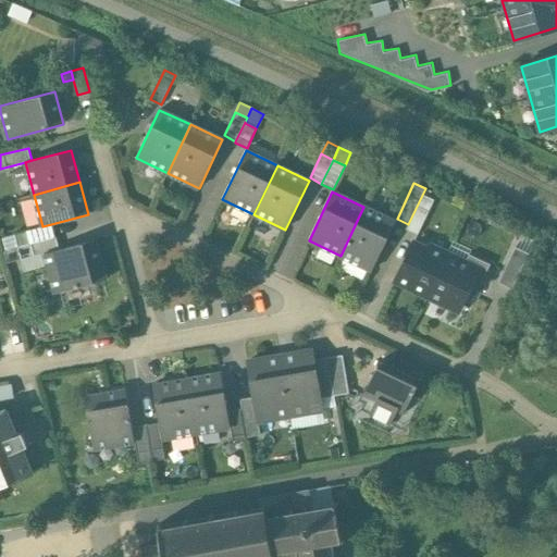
[(395,222),(363,207),(341,256),(372,270),(395,222)]
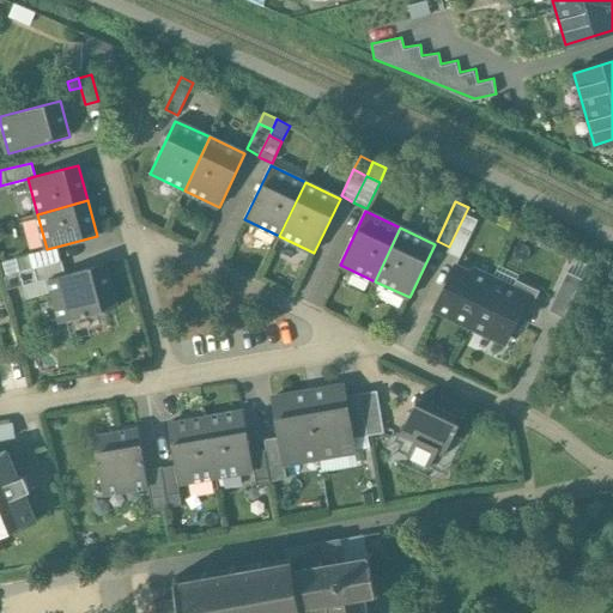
[(47,249),(28,255),(32,268),(60,261),(56,247),(47,249)]
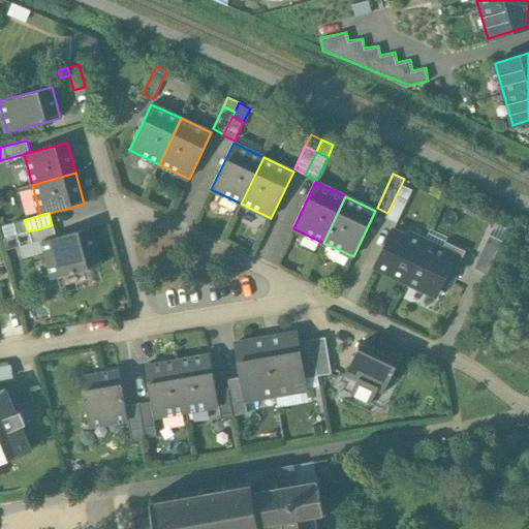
[(24,220),(13,223),(17,235),(28,231),(24,220)]
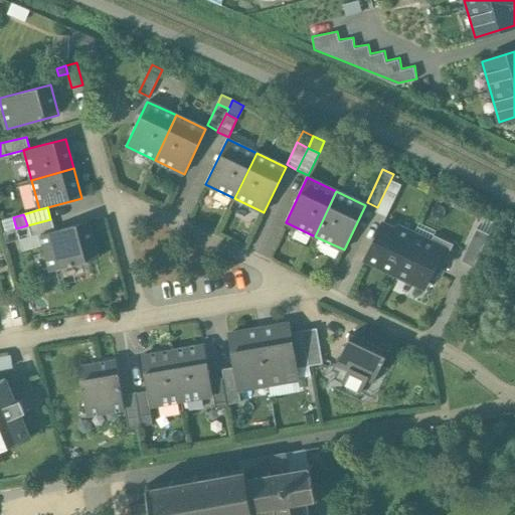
[(27,225),(16,228),(20,240),(41,234),(54,230),(51,219),(50,219),(27,225)]
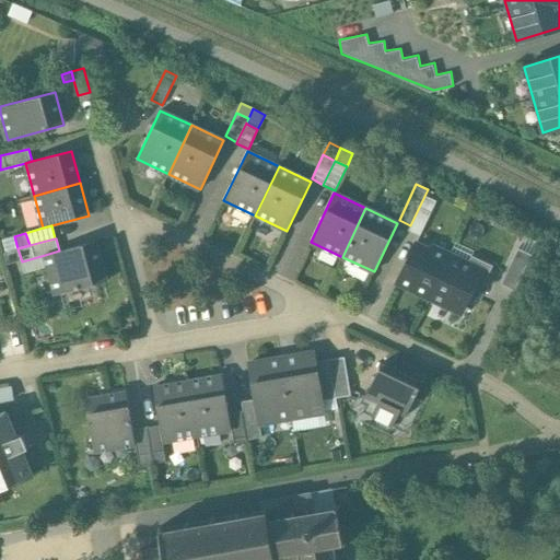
[(59,251),(45,255),(56,295),(106,281),(95,241),(59,251)]
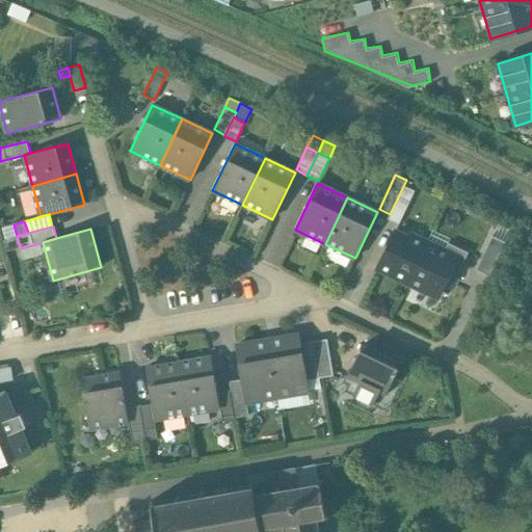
[(408,238),(396,232),(377,269),(407,283),(427,242),(410,234),(408,238)]
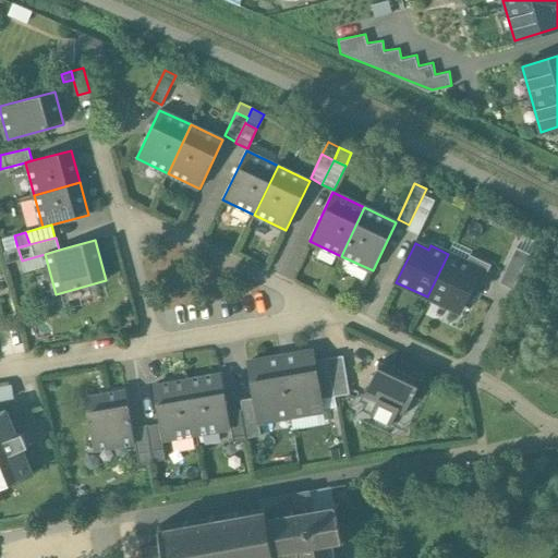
[(517,247),(499,282),(513,290),(530,254),(517,247)]
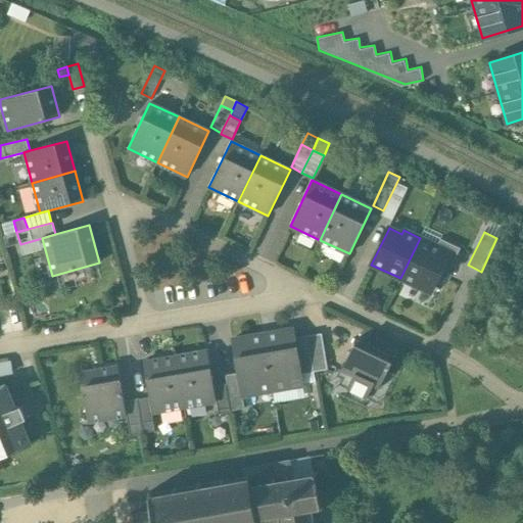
[(440,239),(437,246),(420,238),(400,278),(430,292),(437,278),(444,281),(461,248),(440,239)]
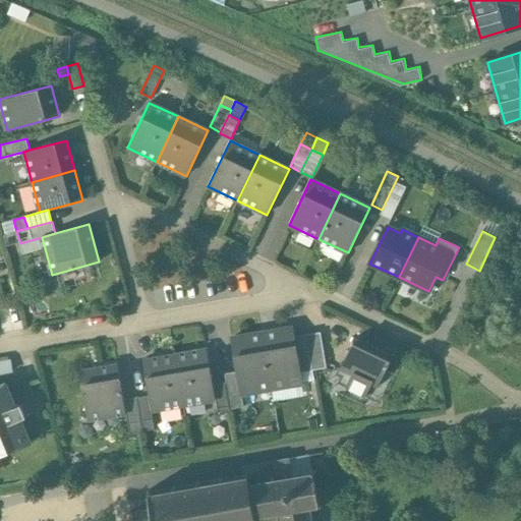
[(294,336),(293,328),(262,334),(272,388),(302,382),(300,372),(294,336)]
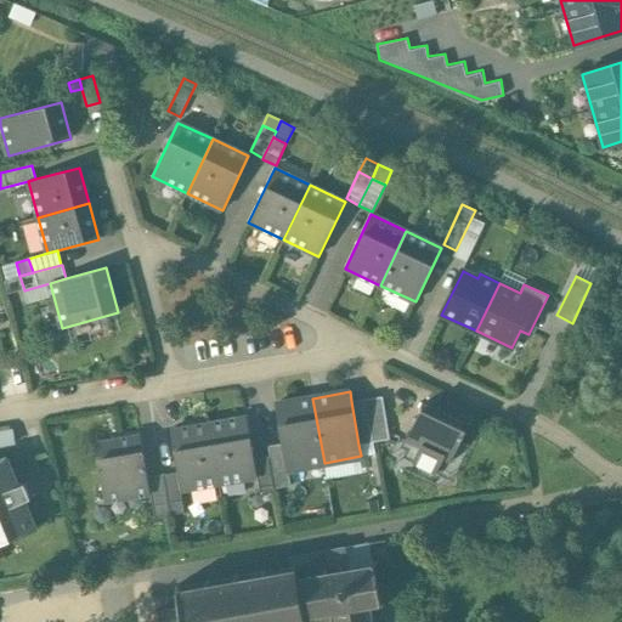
[(467,407),(439,395),(433,407),(424,403),(406,442),(419,448),(412,464),(435,475),(442,459),(450,463),(461,439),(456,436),(463,422),(461,420),(467,407)]
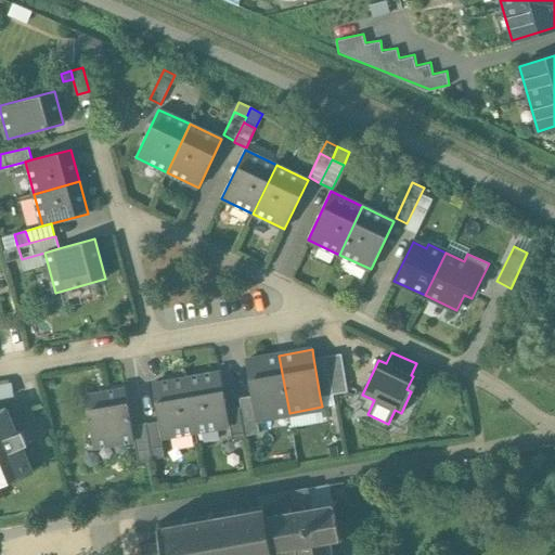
[(341,353),(326,357),(333,395),(348,391),(341,353)]
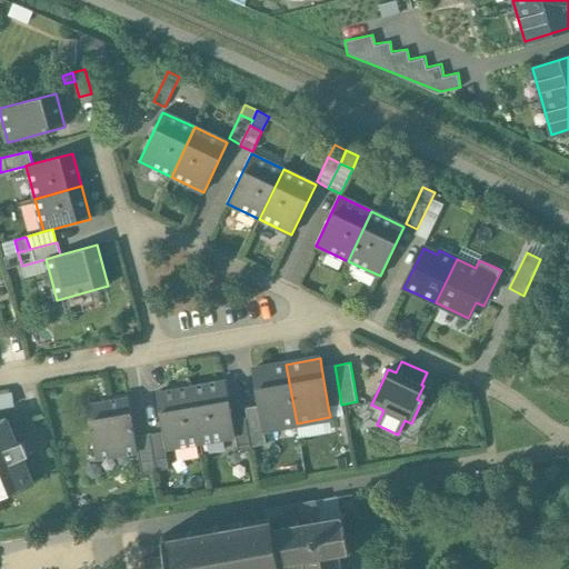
[(286,365),(252,370),(258,406),(262,429),(263,429),(297,423),(286,365)]
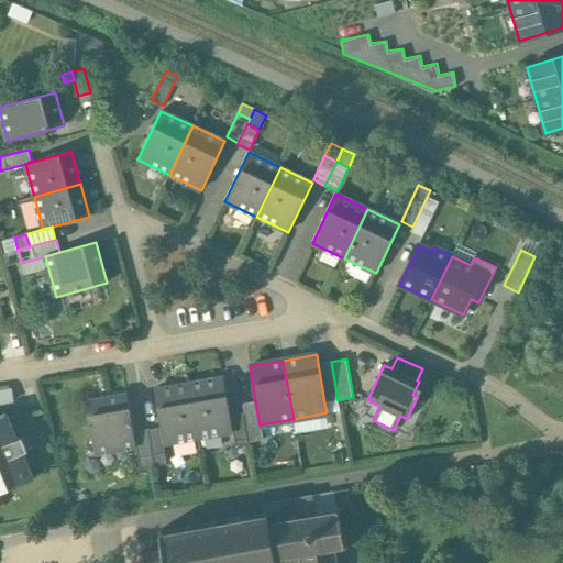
[(331,361),(318,363),(324,403),(338,400),(331,362),(331,361)]
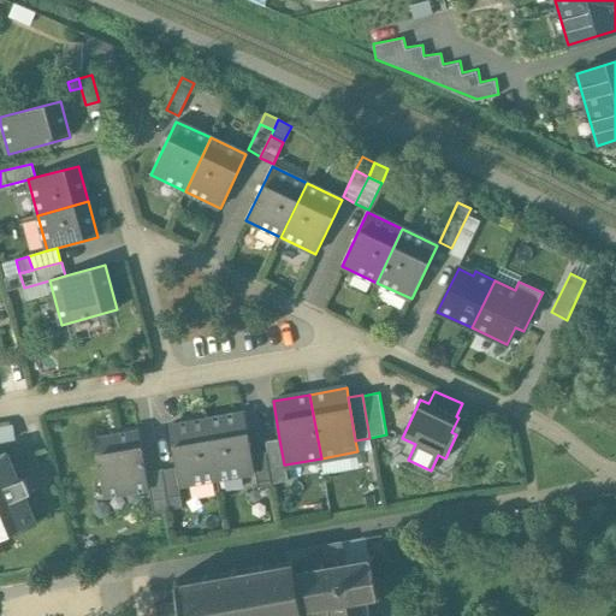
[(244,414),(207,420),(217,479),(255,472),(252,455),(244,414)]
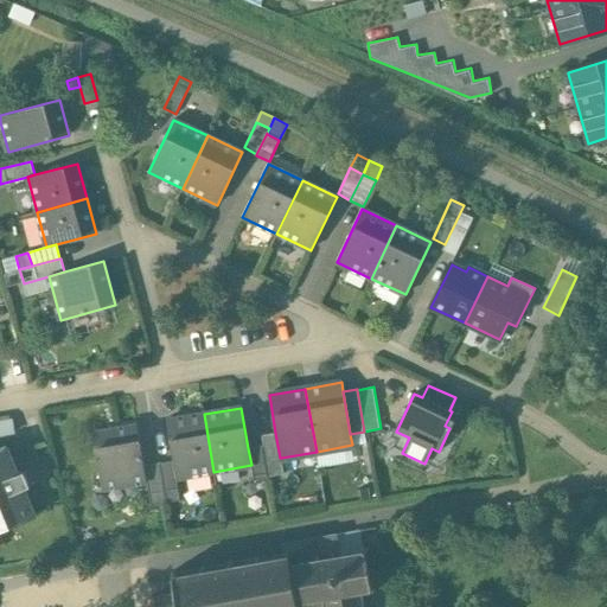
[(204,414),(166,420),(173,460),(177,478),(213,472),(204,414)]
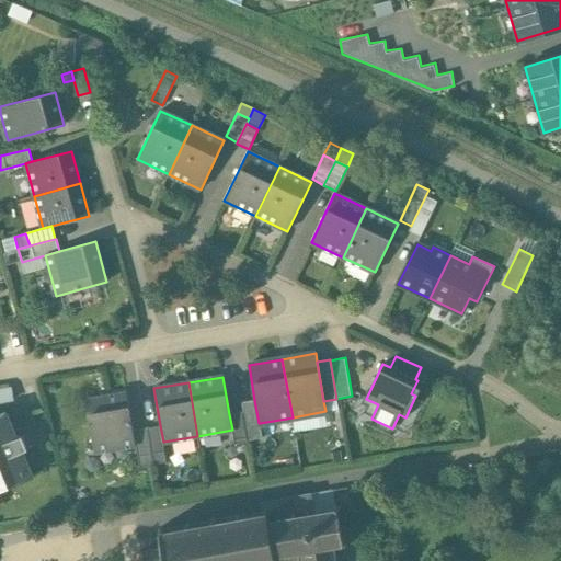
[(11,388),(0,389),(0,401),(12,400),(11,388)]
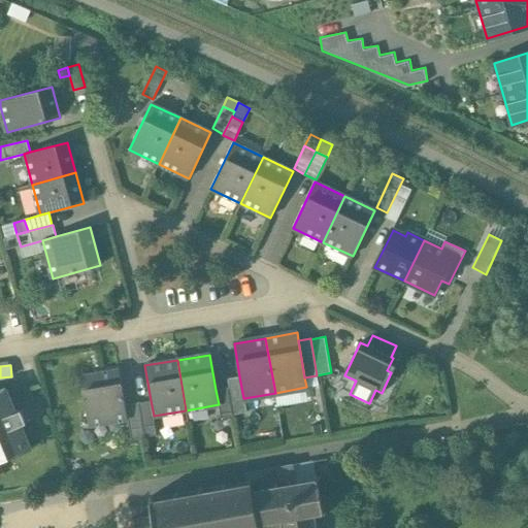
[(120,369),(80,376),(89,425),(128,419),(126,405),(120,369)]
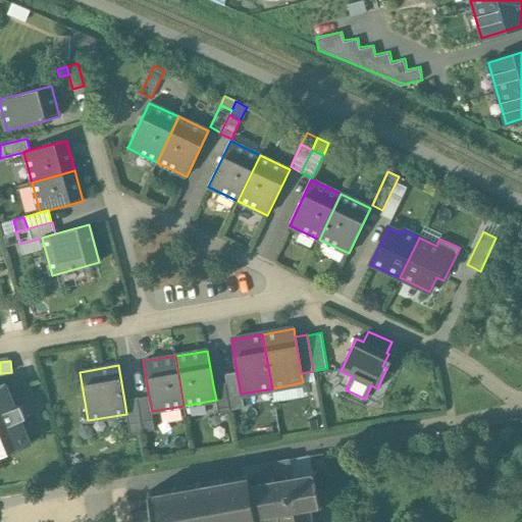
[(237,372),(225,374),(231,410),(245,408),(242,394),(241,394),(237,372)]
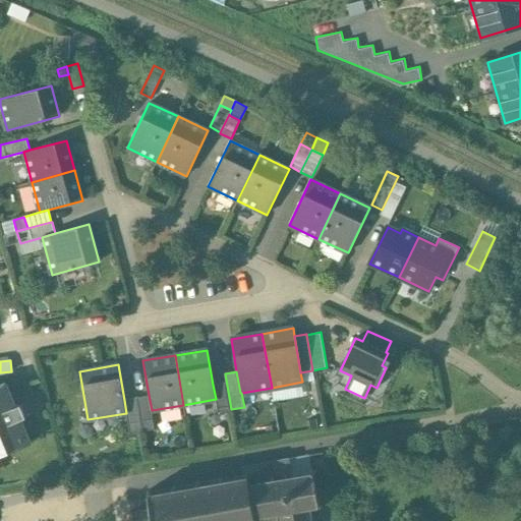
[(5,383),(0,385),(0,455),(7,452),(30,443),(20,419),(25,417),(20,404),(14,406),(5,383)]
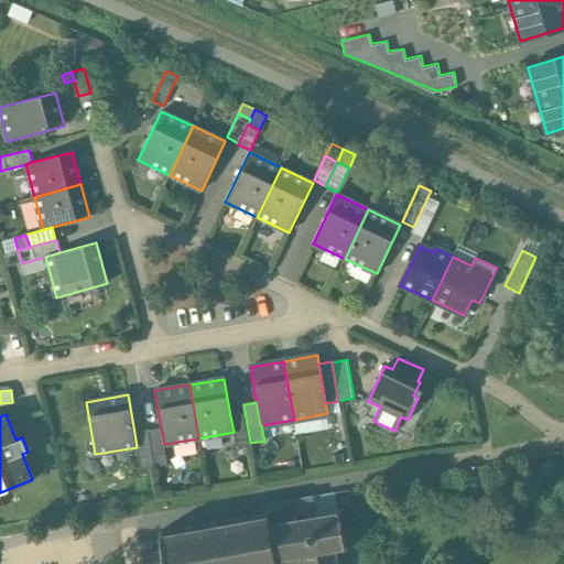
[(243,414),(230,416),(234,432),(236,448),(249,446),(243,414)]
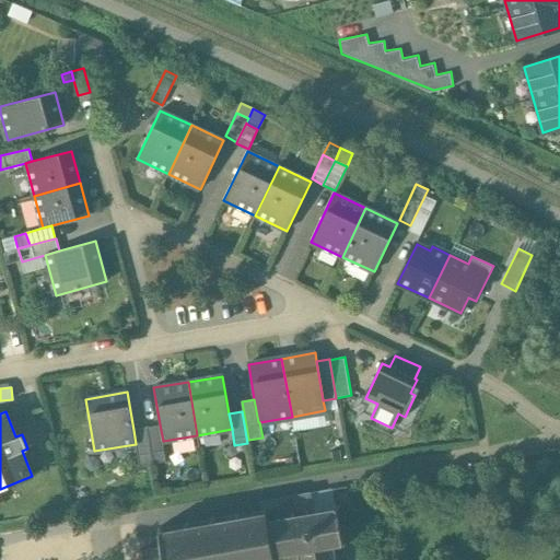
[(160,424),(147,427),(153,464),(166,462),(163,441),(160,424)]
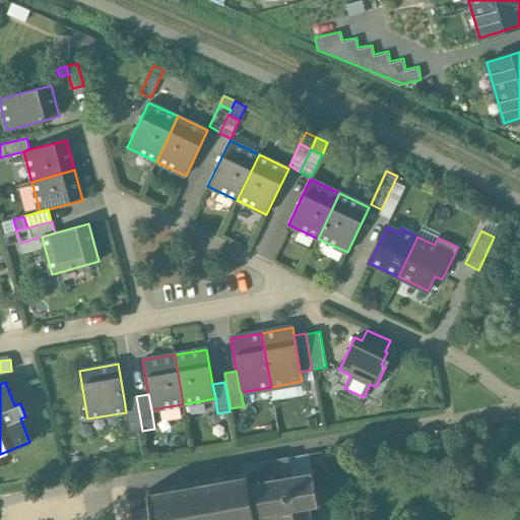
[(135,397),(124,399),(126,412),(129,433),(141,431),(135,397)]
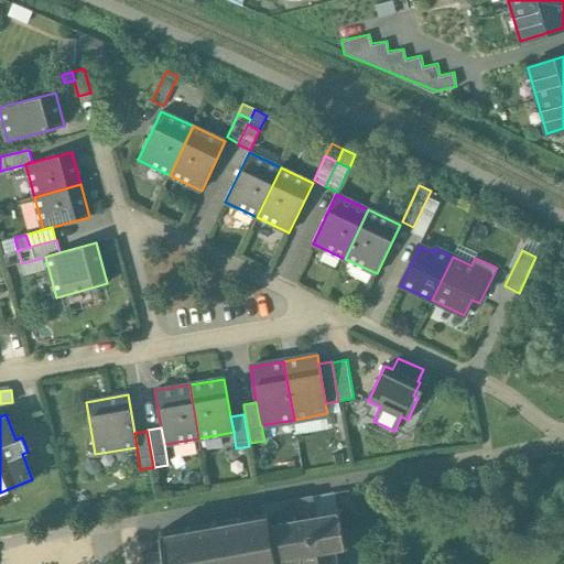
[(340,506),(336,510),(334,492),(263,506),(264,513),(160,532),(163,552),(153,553),(154,563),(337,563),(335,548),(343,546),(348,549),(349,546),(345,543),(338,512),(343,508),(340,506)]
